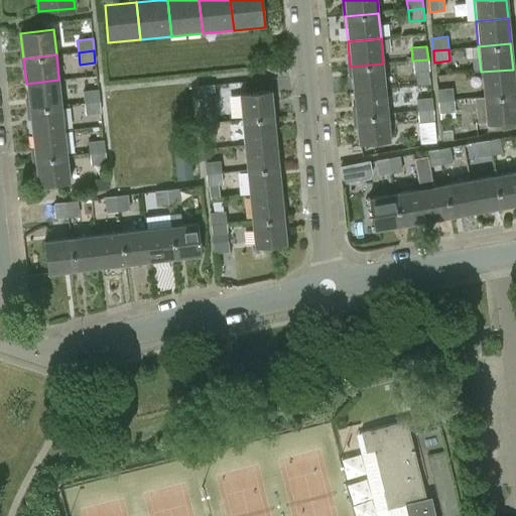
[(428,59),(412,60),(414,72),(429,71),(428,59)]
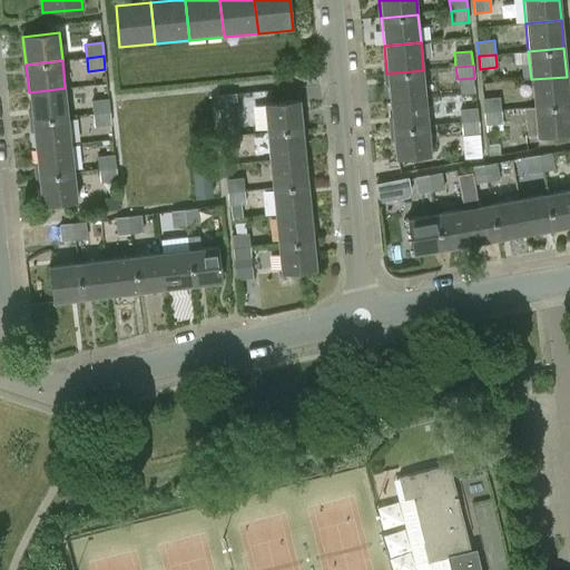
[(386,74),(390,101),(426,98),(423,70),(386,74)]
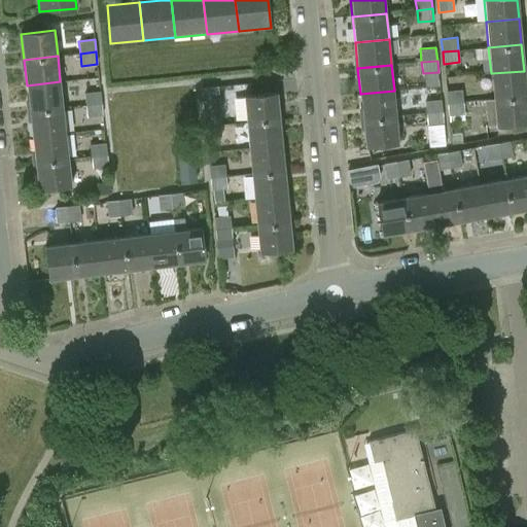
[(491,73),(493,100),(526,97),(524,71),(491,73)]
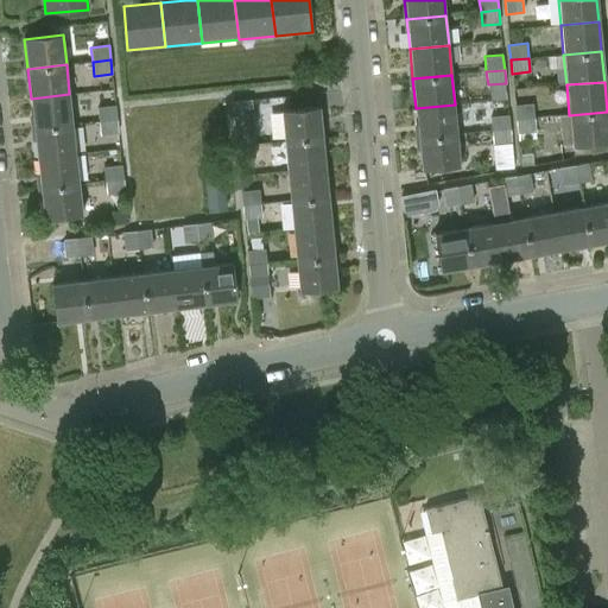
[(31,99),(33,128),(73,124),(69,94),(31,99)]
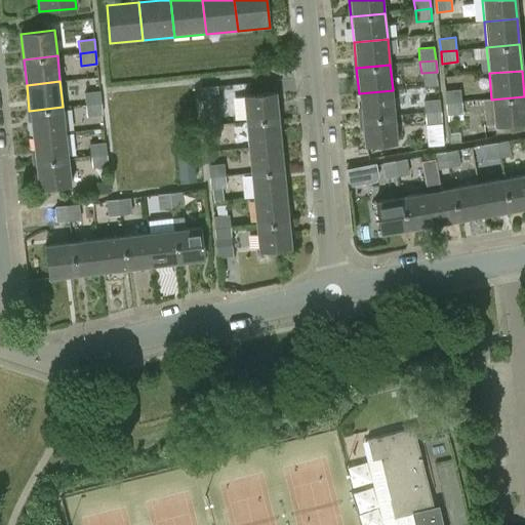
[(245,122),(279,119),(277,92),(254,95),(253,84),(233,86),(234,99),(243,98),(245,122)]
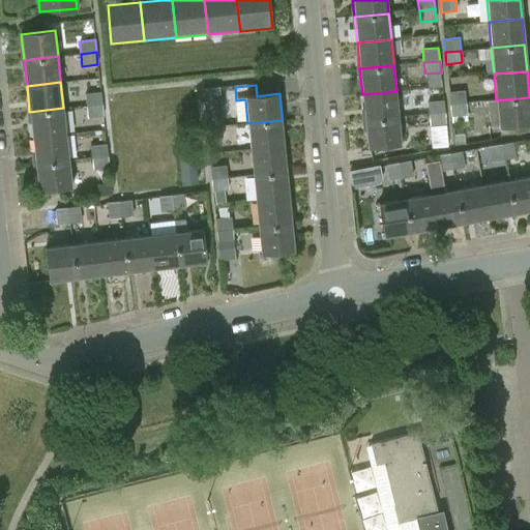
[(448,91),(449,105),(466,102),(465,90),(448,91)]
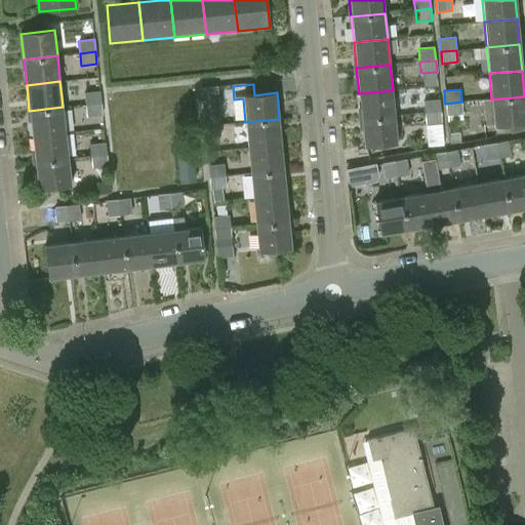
[(84,92),(85,105),(102,103),(99,90),(84,92)]
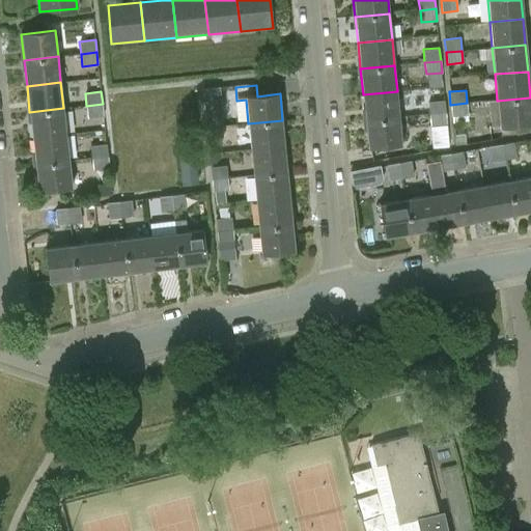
[(397,91),(363,94),(365,120),(399,117),(397,91)]
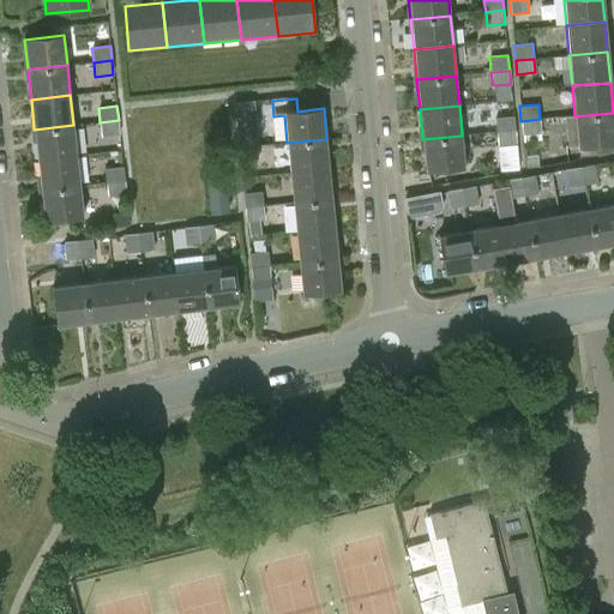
[(613,143),(613,125),(613,113),(575,116),(547,118),(548,125),(565,122),(567,145),(569,145),(569,146),(577,146),(613,143)]
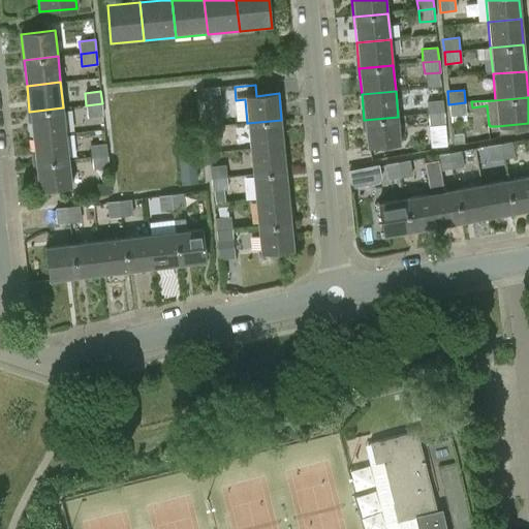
[(427,101),(428,114),(444,113),(443,99),(427,101)]
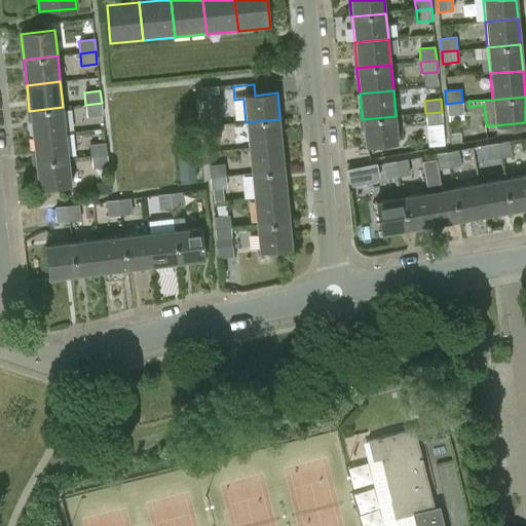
[(462,102),(446,104),(448,115),(463,114),(462,102)]
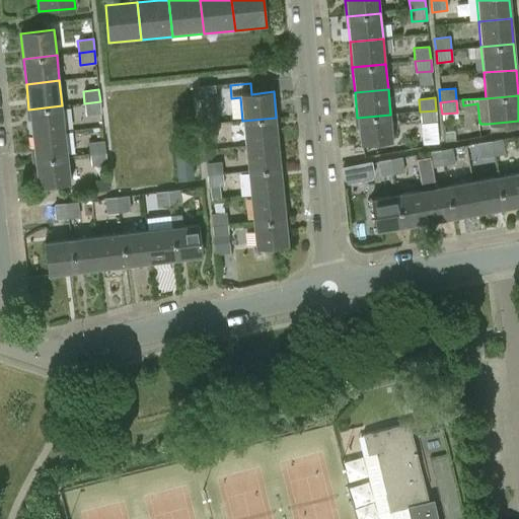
[(100,101),(84,103),(85,116),(101,114),(100,101)]
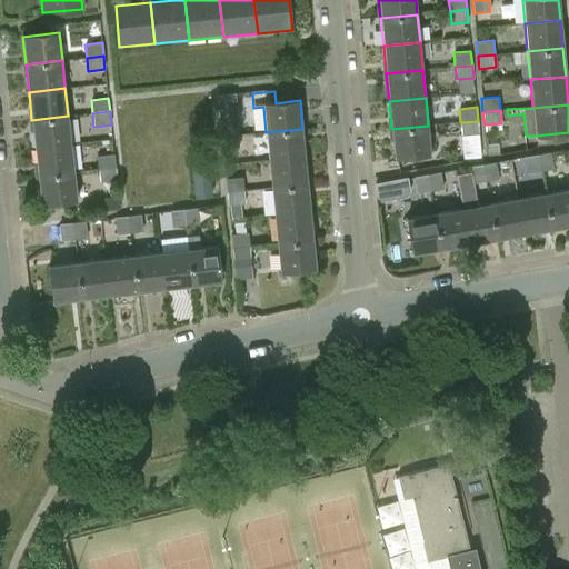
[(31,120),(35,148),(71,143),(68,116),(31,120)]
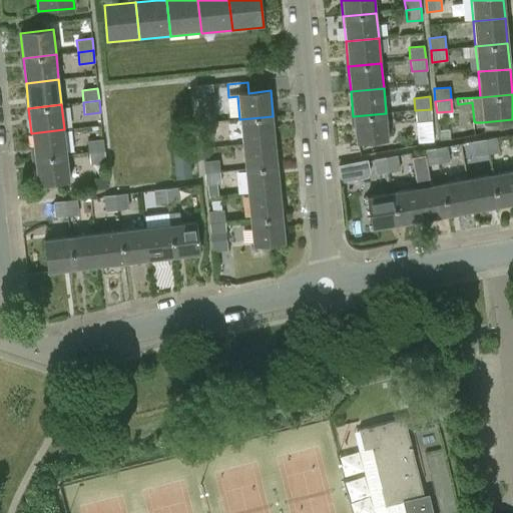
[(198,110),(199,124),(215,122),(213,109),(198,110)]
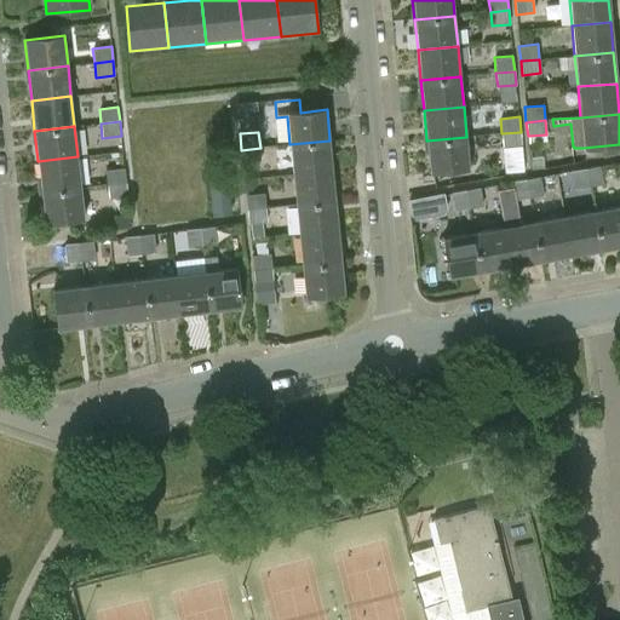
[(521,132),(501,133),(503,147),(522,145),(521,132)]
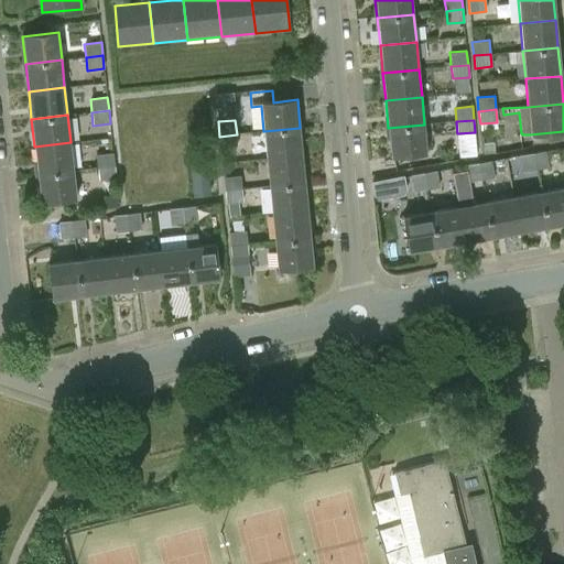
[(424,125),(388,128),(391,156),(426,153),(424,125)]
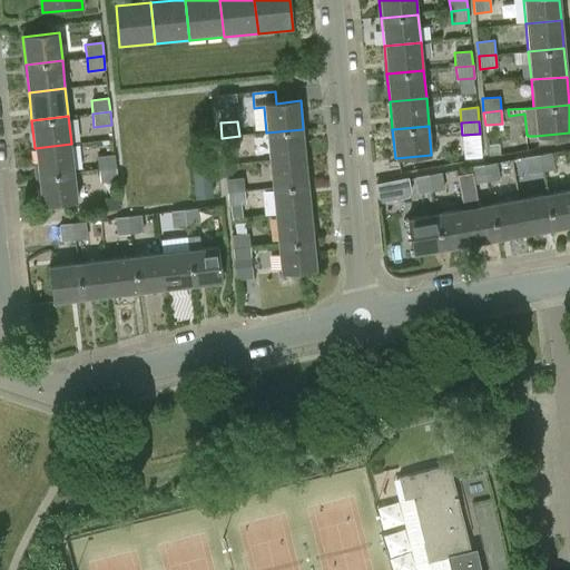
[(266,133),(269,161),(306,157),(303,129),(266,133)]
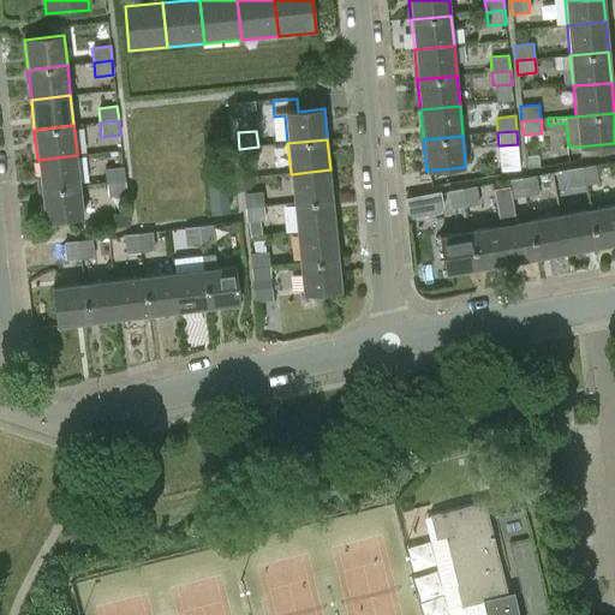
[(258,147),(239,149),(240,161),(260,160),(258,147)]
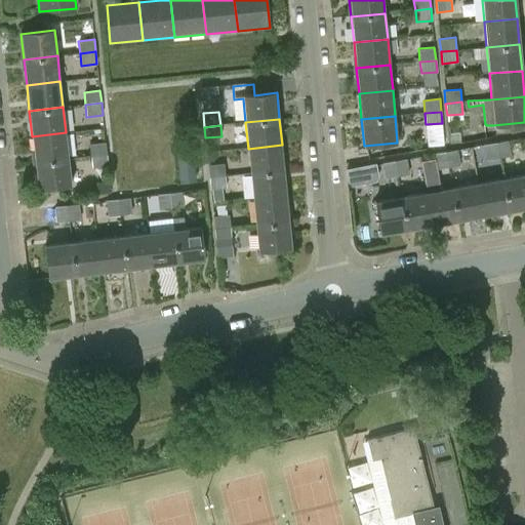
[(32,136),(35,162),(68,159),(66,132),(32,136)]
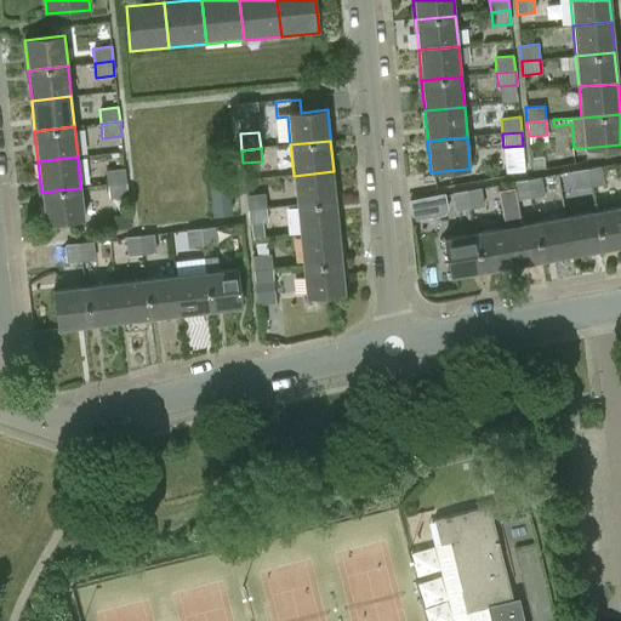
[(587,167),(591,187),(604,184),(602,165),(587,167)]
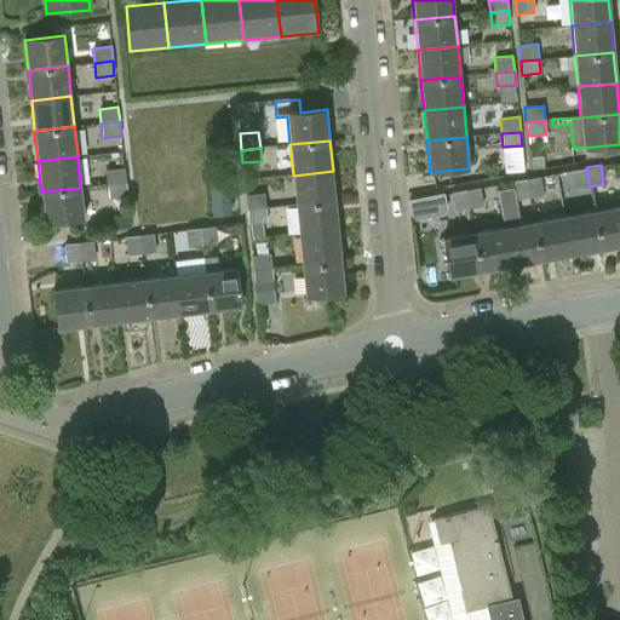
[(105,170),(107,184),(126,183),(125,167),(105,170)]
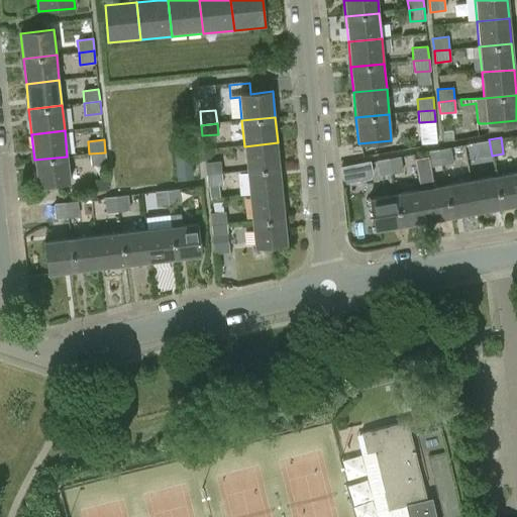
[(492,156),(489,139),(477,142),(480,158),(492,156)]
